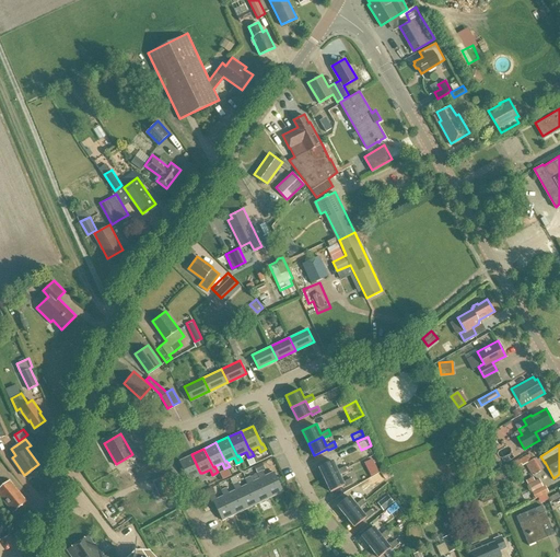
[(522,464),(526,462),(533,457),(529,452),(518,457),(509,463),(511,467),(521,462),(522,464)]
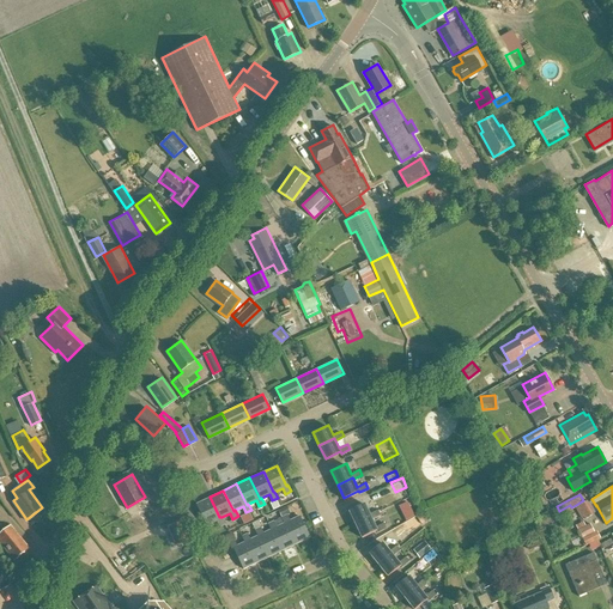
[(210,497),(196,503),(206,524),(217,519),(219,525),(225,523),(222,517),(219,517),(210,497)]
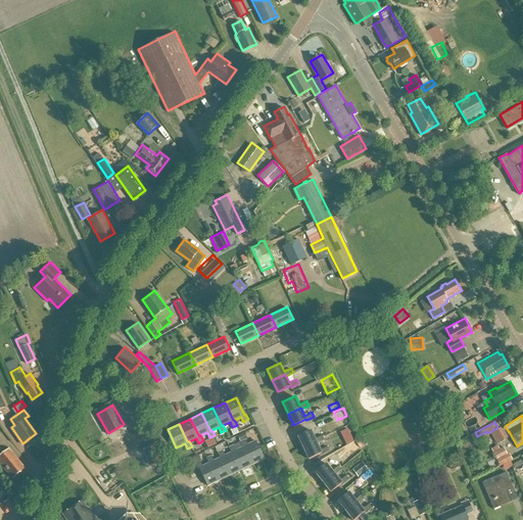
[(341,429),(347,443),(336,448),(340,457),(360,447),(349,425),(341,429)]
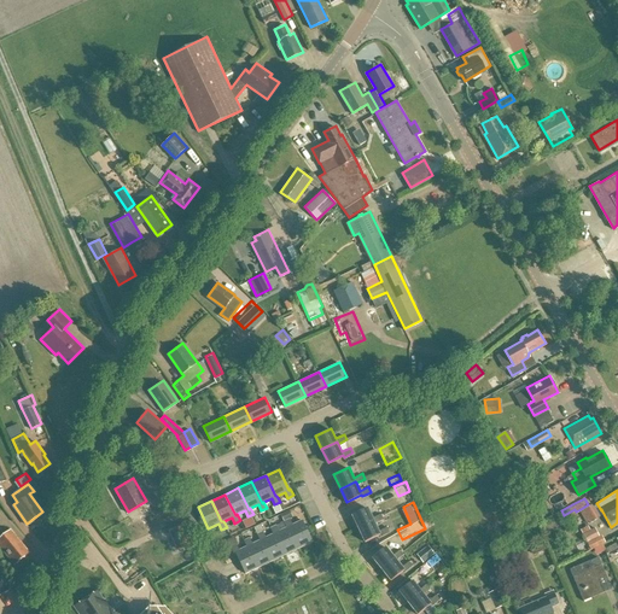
[(588,504),(581,509),(588,522),(599,516),(593,503),(588,504)]
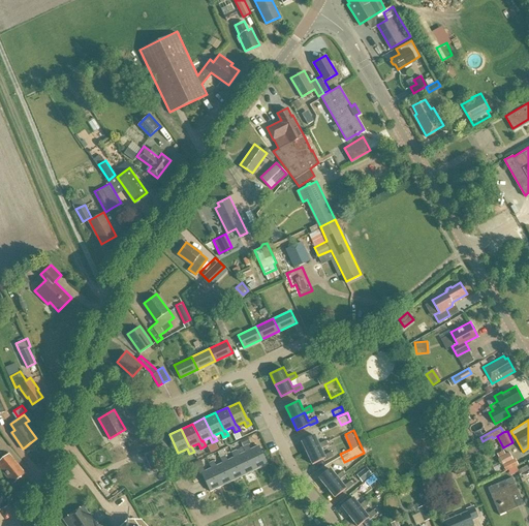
[(314,434),(302,440),(307,452),(319,445),(320,447),(329,443),(327,439),(318,442),(314,434)]
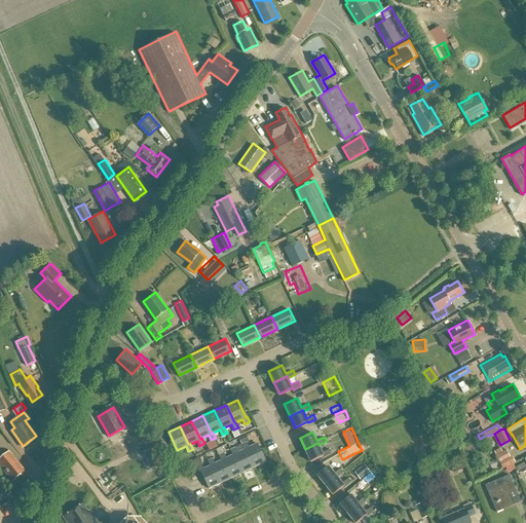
[(121,442),(127,456),(137,452),(130,438),(121,442)]
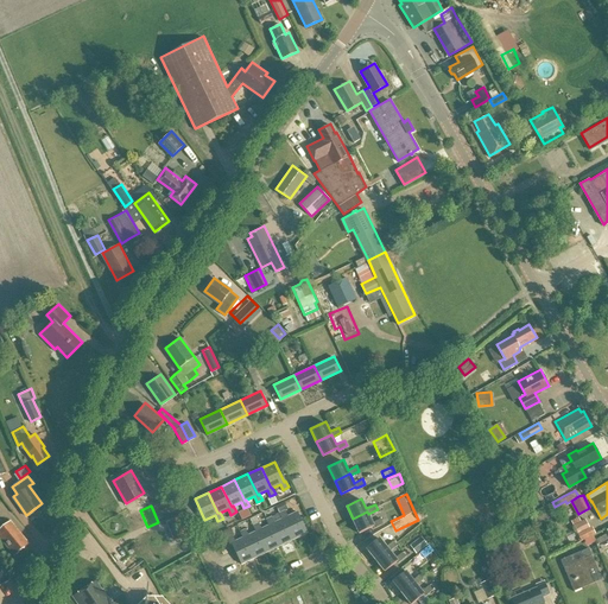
[(285,509),(279,512),(283,517),(284,516),(295,538),(308,532),(297,510),(287,515),(285,509)]
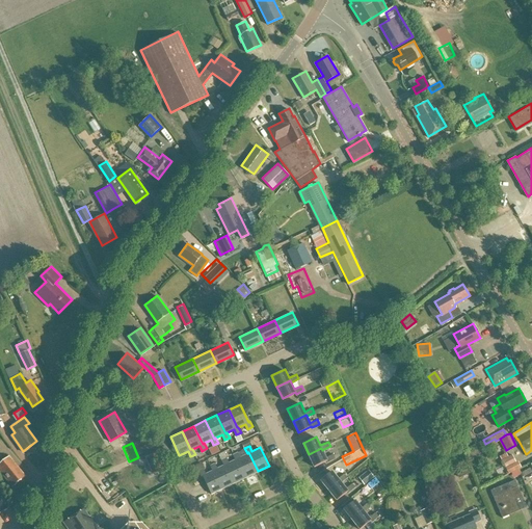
[(321,448),(309,454),(314,466),(327,459),(327,460),(336,457),(334,453),(325,456),(322,450),(321,448)]
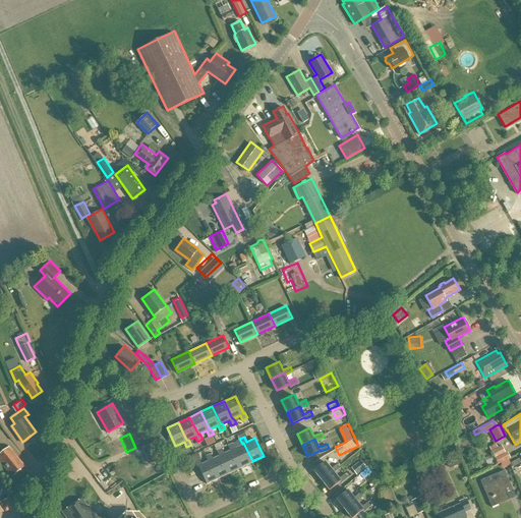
[(233,442),(228,445),(230,449),(232,449),(240,466),(252,461),(243,443),(242,444),(235,447),(233,442)]
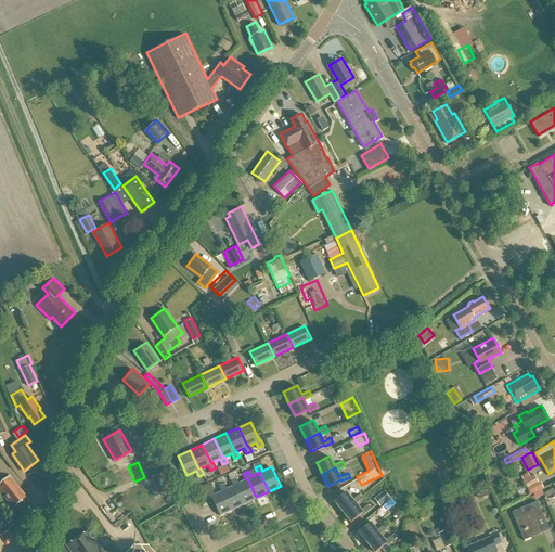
[(0,490),(13,506),(26,496),(10,475),(4,479),(0,473),(0,490)]
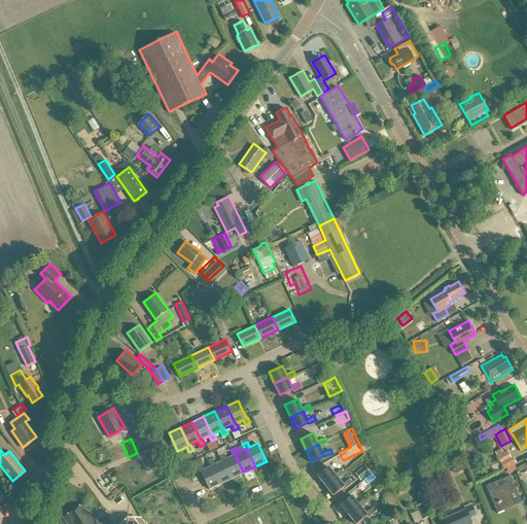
[(224,453),(219,455),(221,460),(223,459),(232,477),(243,472),(235,454),(233,454),(226,458),(224,453)]
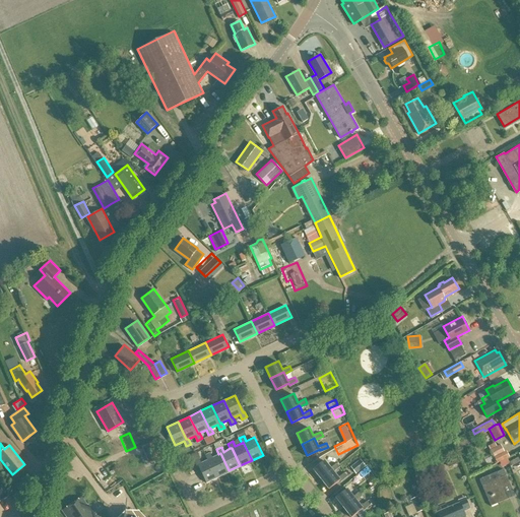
[(200,456),(197,451),(191,454),(193,459),(200,456)]
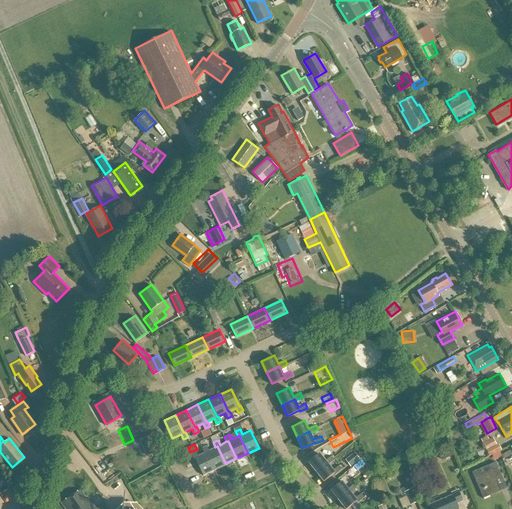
[(207,445),(202,447),(204,452),(206,451),(214,469),(225,463),(217,446),(215,447),(209,450),(207,445)]
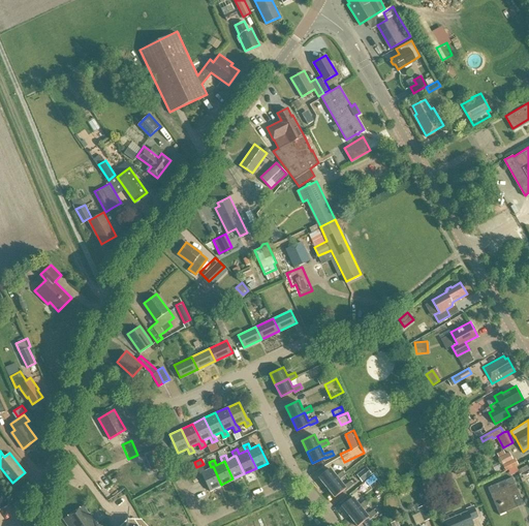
[(203,465),(197,467),(199,472),(201,472),(210,490),(221,485),(213,466),(211,467),(205,470),(203,465)]
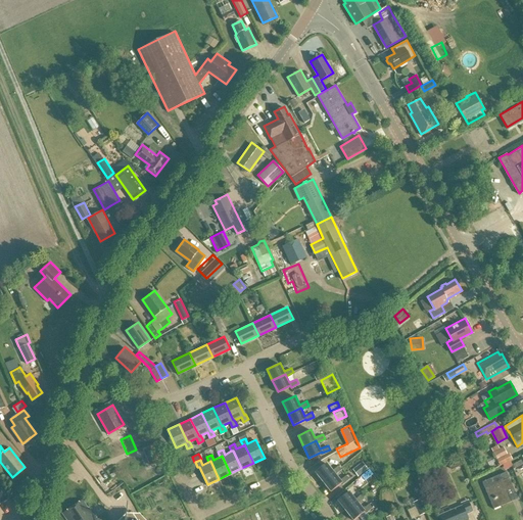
[(509,460),(503,463),(505,468),(512,465),(509,460)]
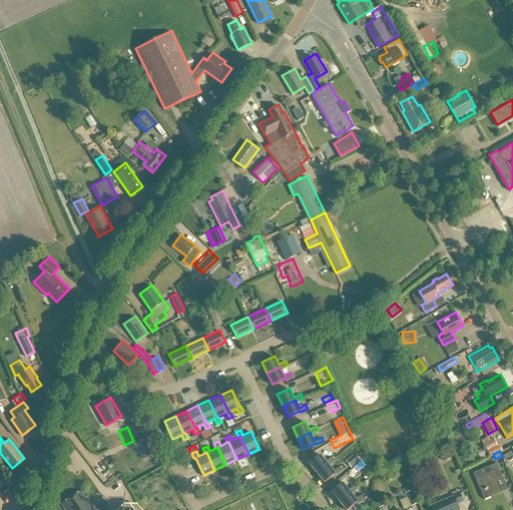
[(356,452),(346,460),(352,466),(361,459),(356,452)]
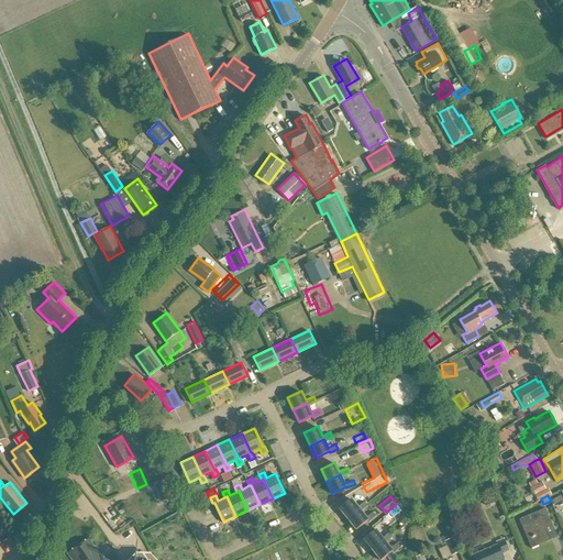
[(351,497),(339,507),(348,518),(360,508),(361,509),(367,504),(364,501),(357,506),(351,497)]
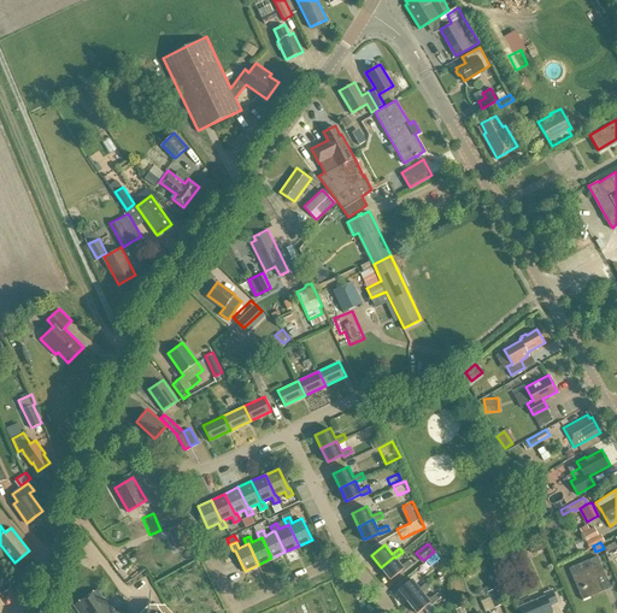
[(592,566),(573,575),(582,599),(603,590),(597,577),(605,573),(598,555),(588,559),(592,566)]
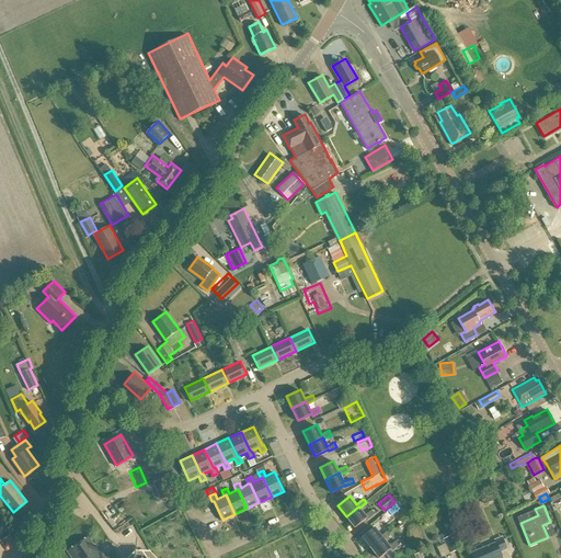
[(365,514),(362,511),(359,508),(358,507),(346,516),(355,526),(366,517),(367,519),(375,513),(371,509),(365,514)]
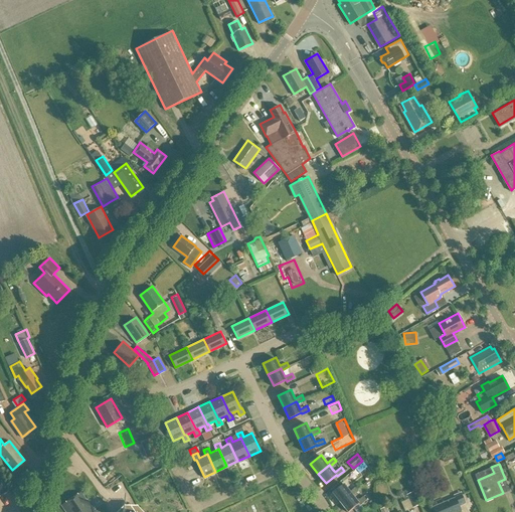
[(403,470),(387,477),(390,482),(405,476),(403,470)]
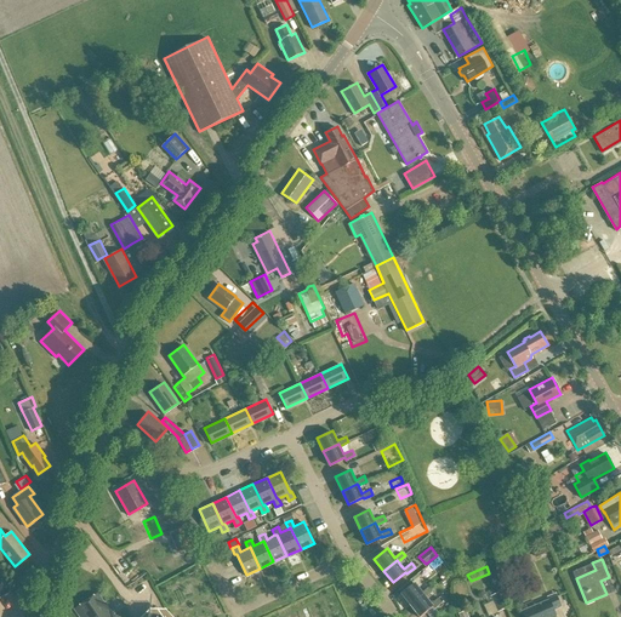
[(415,582),(402,593),(410,605),(423,594),(425,595),(433,589),(429,586),(421,592),(415,582)]
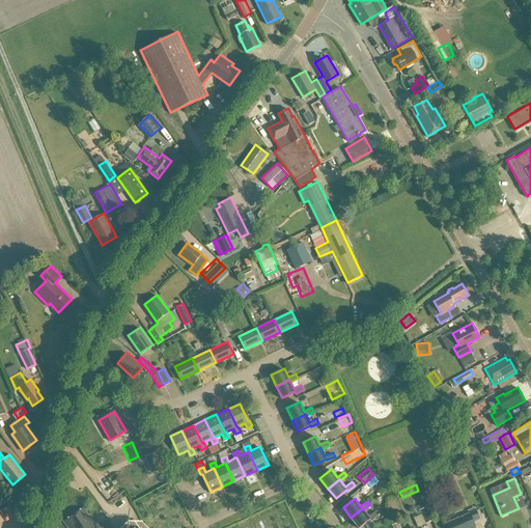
[(432,519),(425,502),(413,507),(417,515),(413,517),(418,526),(432,519)]
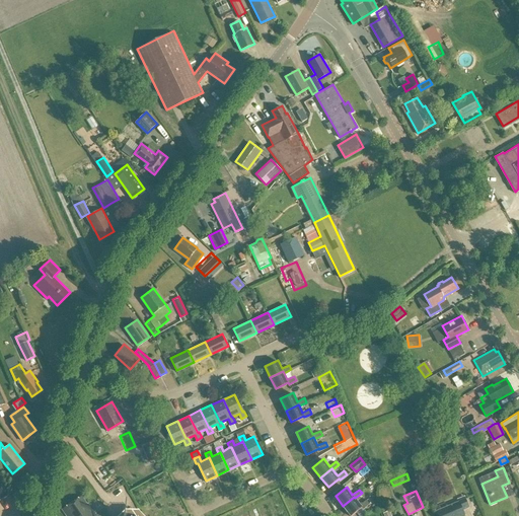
[(87,503),(82,495),(62,508),(68,515),(98,515),(89,501),(87,503)]
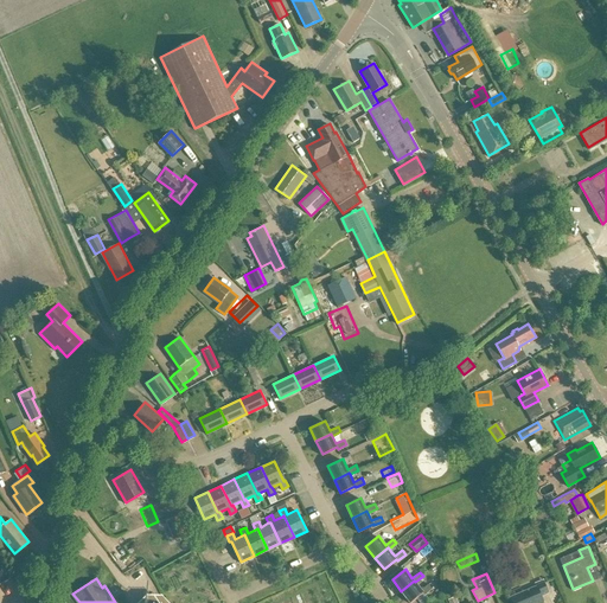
[(512,602),(540,602),(544,601),(541,595),(549,591),(543,578),(535,582),(537,585),(510,596),(512,602)]
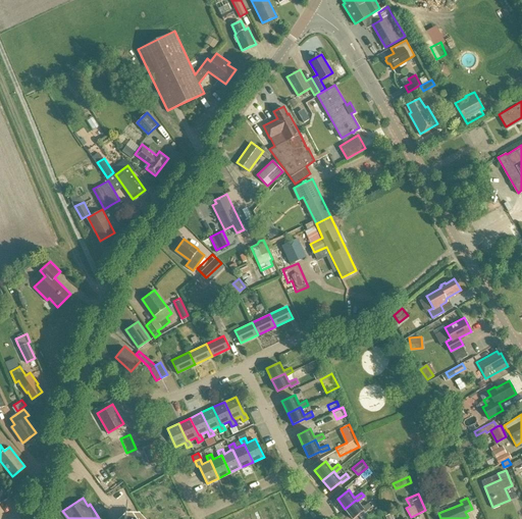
[(356,500),(345,509),(353,518),(364,510),(365,511),(371,506),(368,502),(362,507),(357,501),(356,500)]
